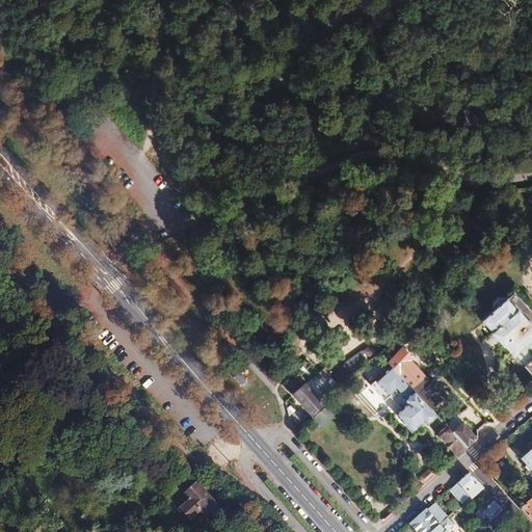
[(490,309),(479,318),(489,330),(488,331),(501,345),(502,344),(512,355),(514,353),(531,373),(531,324),(528,320),(529,319),(516,306),(515,307),(505,294),(504,295),(503,294),(496,294),(489,300),(489,308),(490,309)]
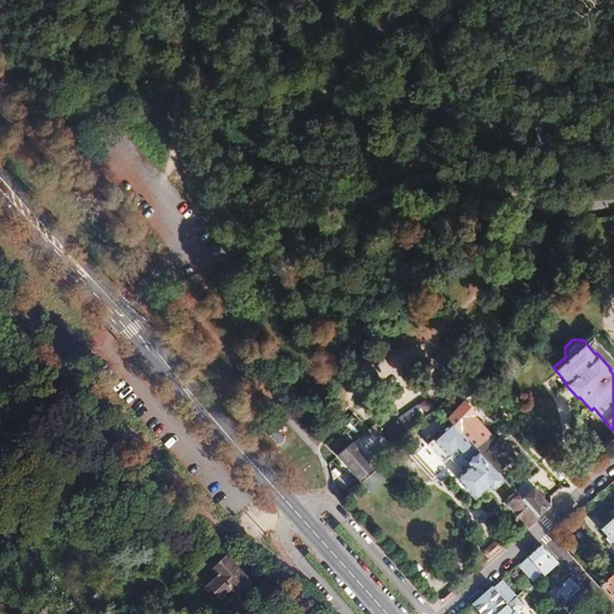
[(450,416),(452,419),(477,447),(492,434),(475,414),(477,410),(467,398),(451,415),(450,416)]
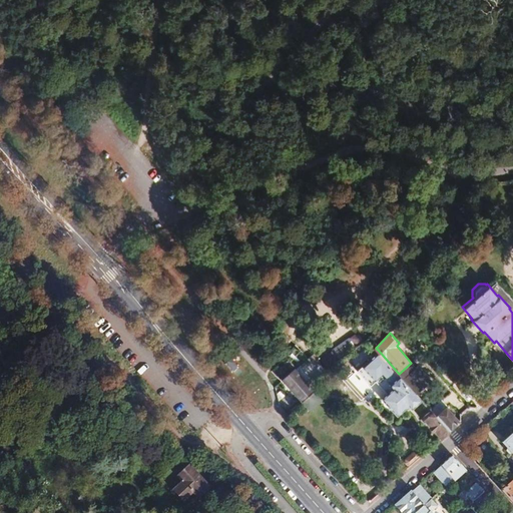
[(370,384),(375,380),(385,392),(380,396),(395,414),(408,404),(411,408),(421,399),(416,393),(399,374),(378,350),(357,369),(370,384)]
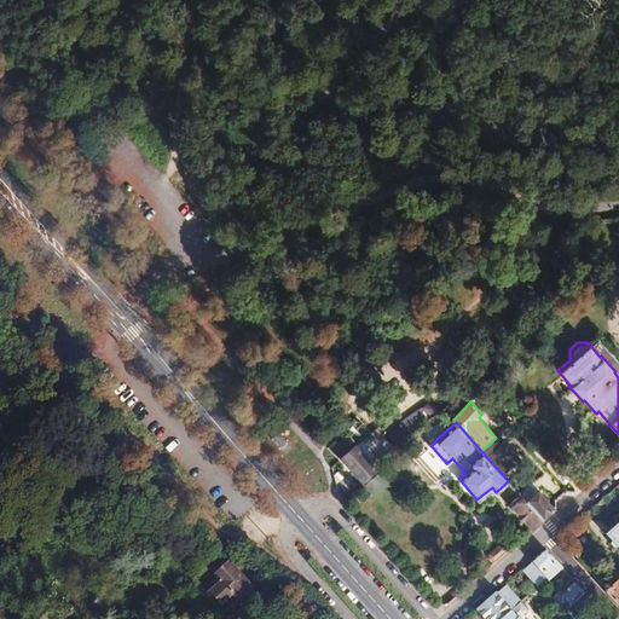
[(354,445),(340,457),(364,482),(382,466),(376,458),(371,462),(356,444),(354,445)]
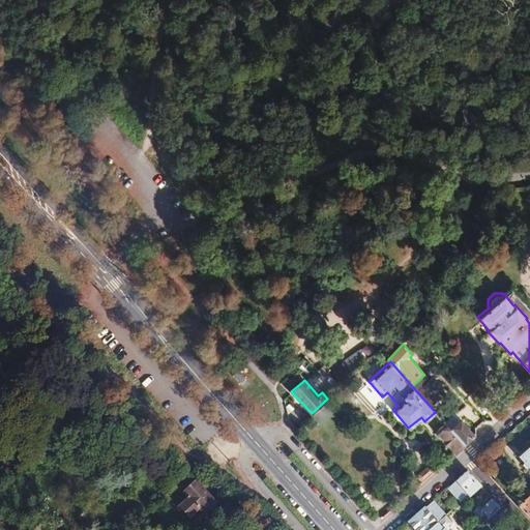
[(305,418),(301,404),(288,407),(292,421),(305,418)]
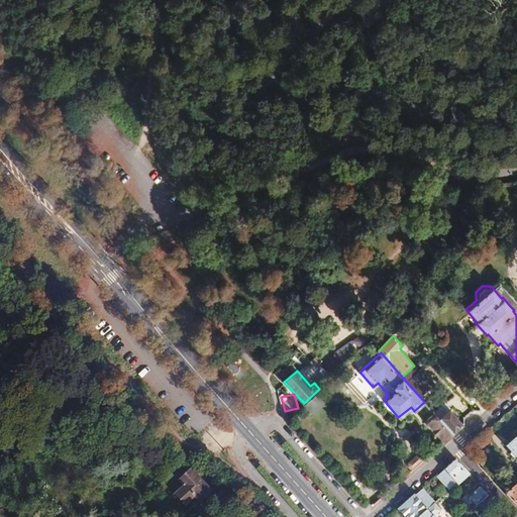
[(443,409),(436,415),(452,433),(462,424),(449,410),(447,412),(443,409)]
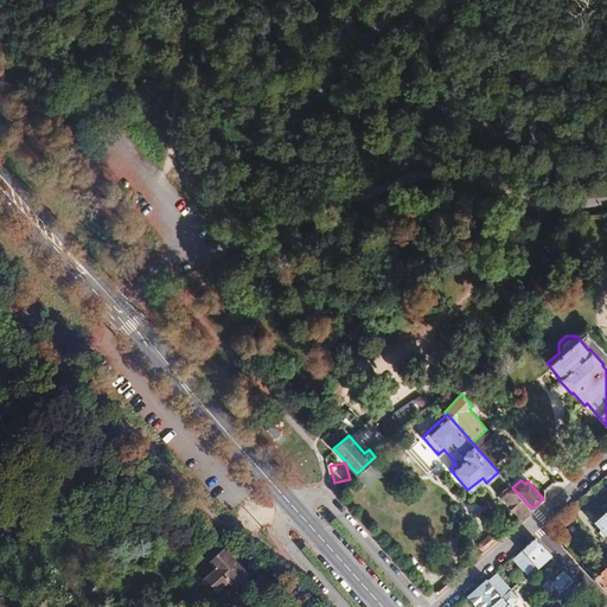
[(509,503),(506,504),(512,511),(515,510),(521,518),(531,509),(512,487),(511,487),(502,496),(509,503)]
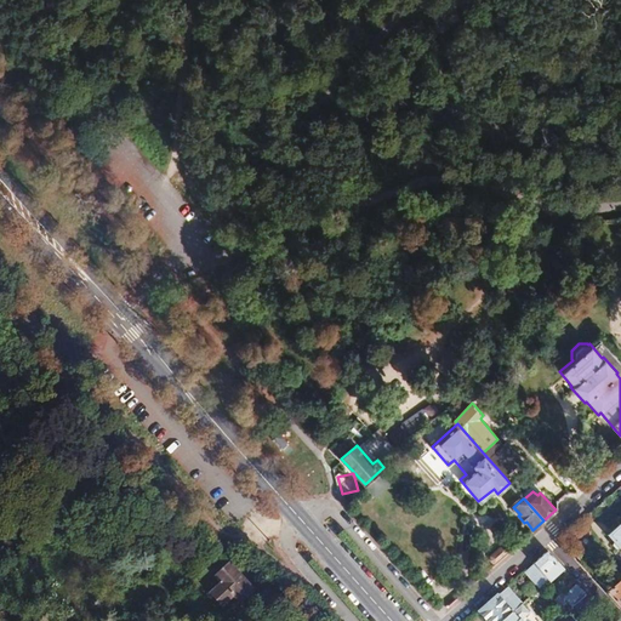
[(620,523),(607,536),(620,551),(620,523)]
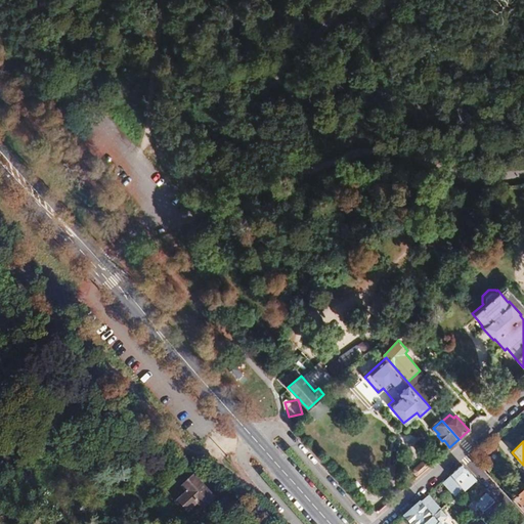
[(422,463),(415,469),(413,474),(417,477),(427,468),(429,466),(426,463),(422,463)]
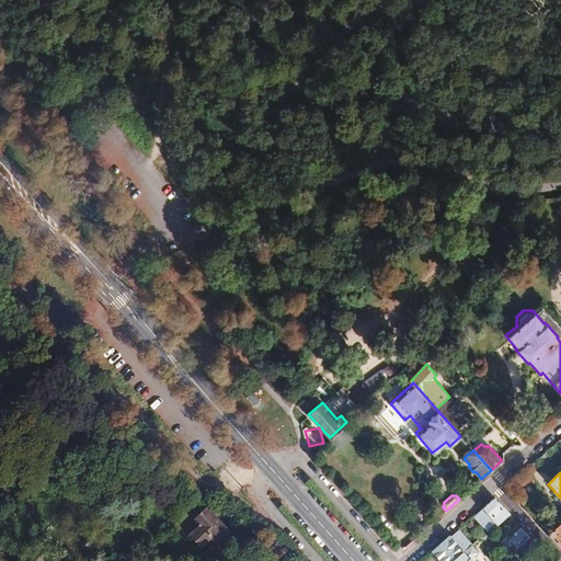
[(493,499),(481,508),(495,525),(496,526),(508,515),(493,499)]
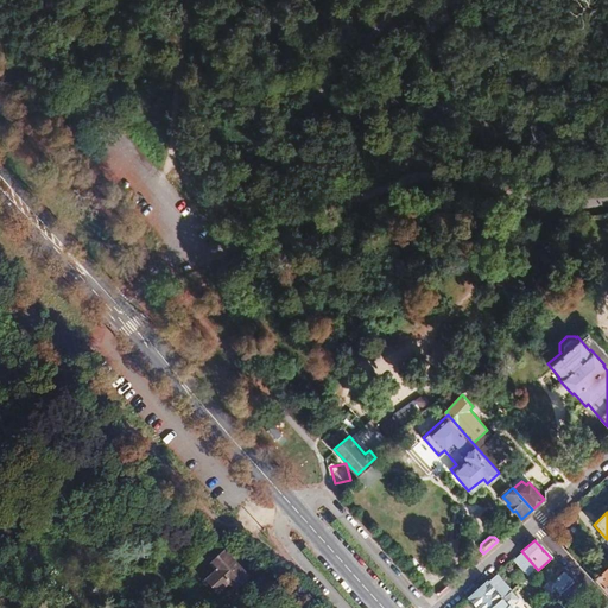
[(208,563),(214,569),(203,580),(215,591),(226,582),(233,589),(247,576),(223,550),(208,563)]
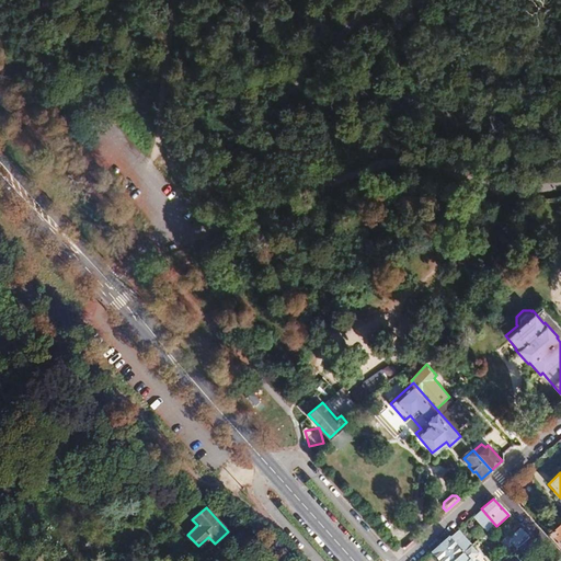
[(481,508),(473,516),(488,531),(495,525),(481,508)]
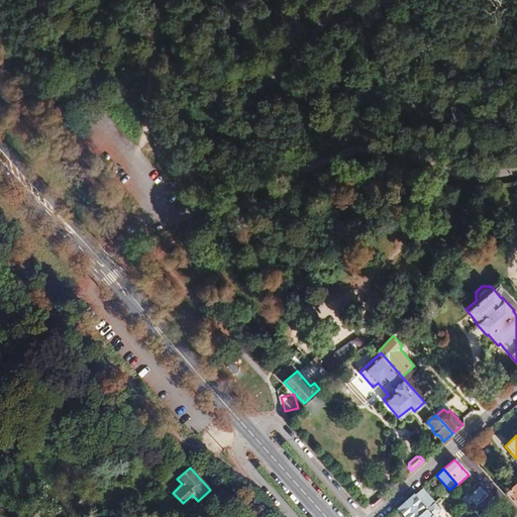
[(516,482),(506,493),(516,505),(516,482)]
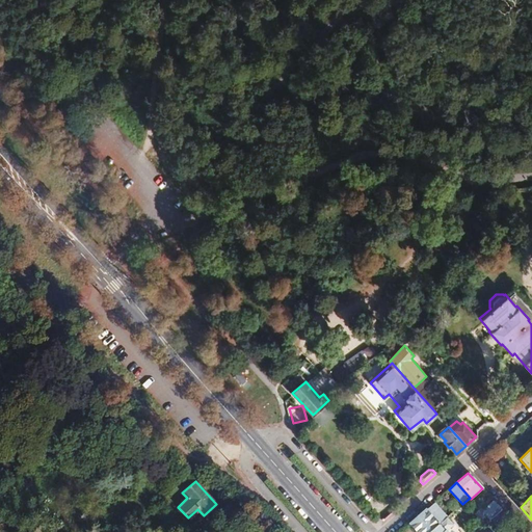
[(433,503),(410,524),(417,531),(429,531),(446,517),(433,503)]
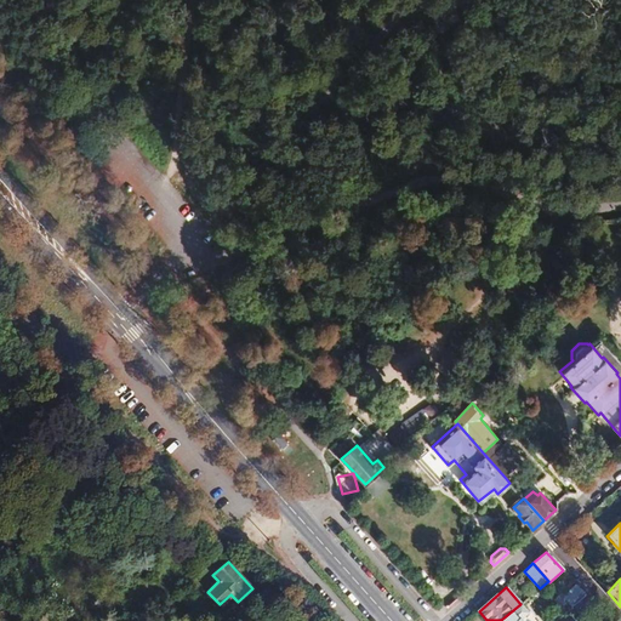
[(529,614),(520,604),(501,620),(519,620),(520,620),(529,614)]
